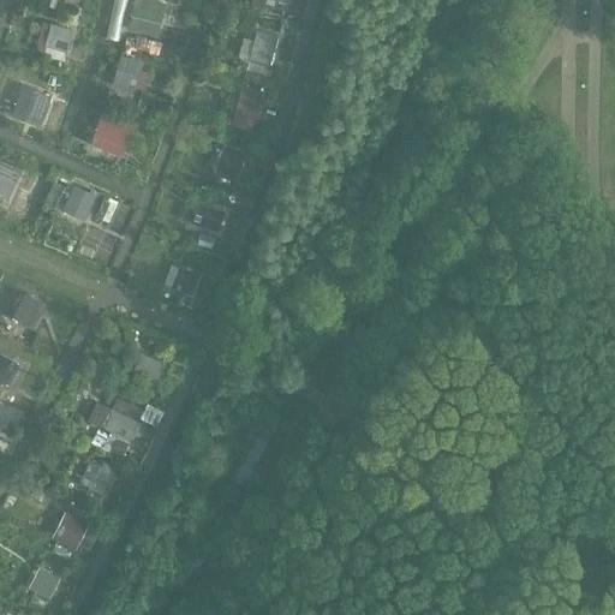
[(136,0),(127,28),(156,36),(167,3),(160,0),(136,0)]
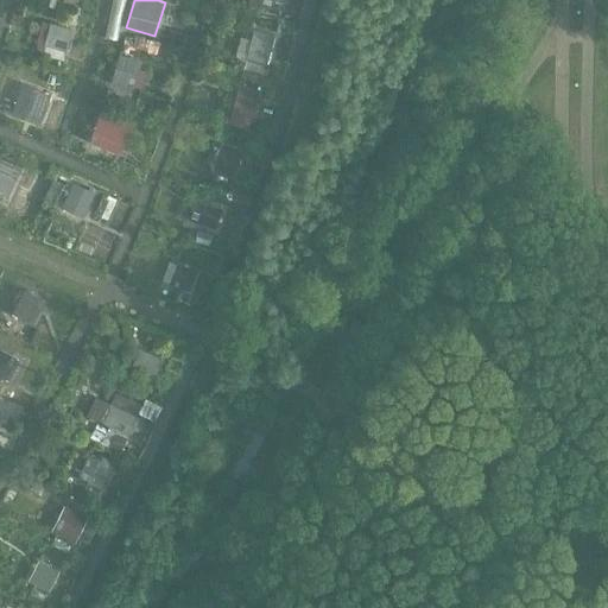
[(36,51),(67,57),(74,27),(43,20),(36,51)]
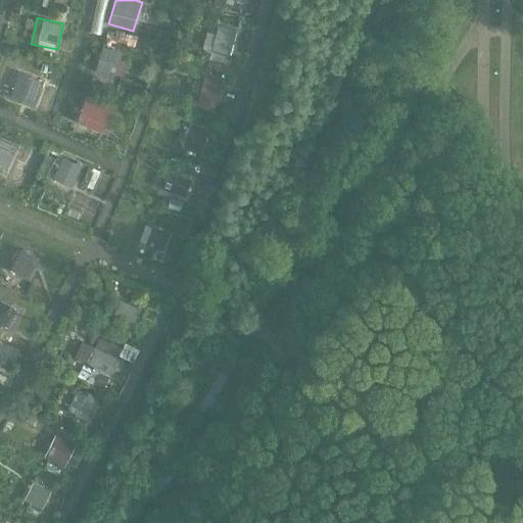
[(231,55),(238,30),(220,25),(212,50),(231,55)]
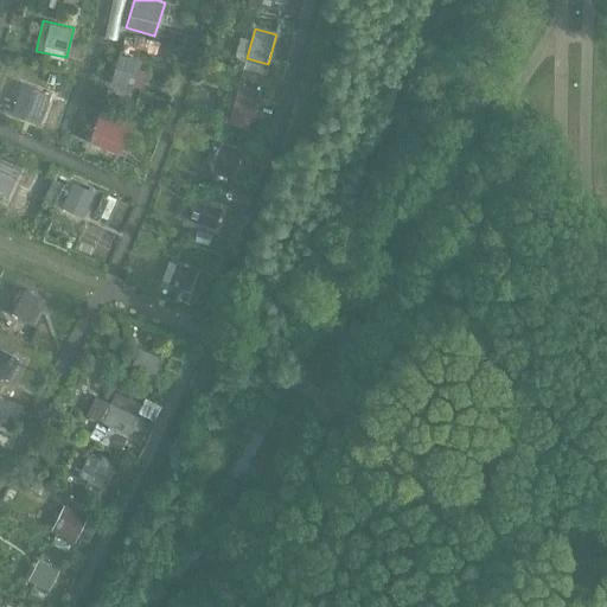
[(112,82),(140,90),(147,61),(120,53),(112,82)]
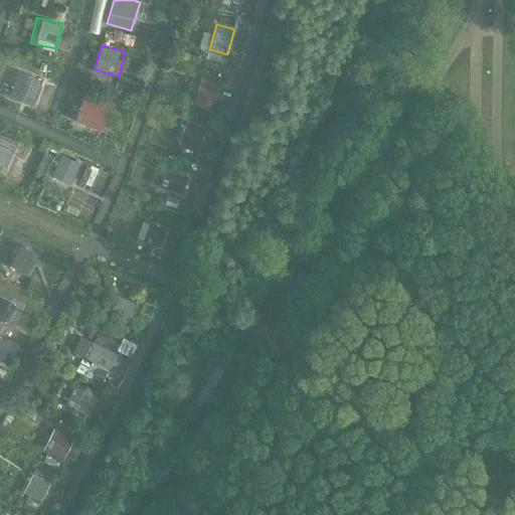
[(215,100),(221,78),(202,73),(196,95),(215,100)]
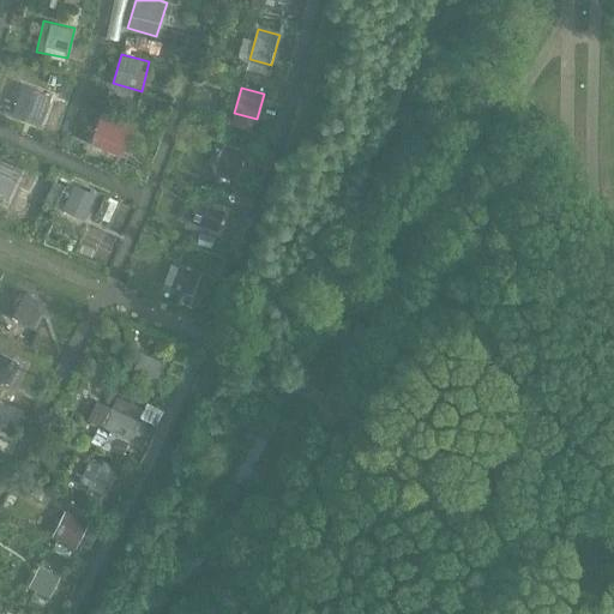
[(22,90),(16,108),(43,118),(50,100),(22,90)]
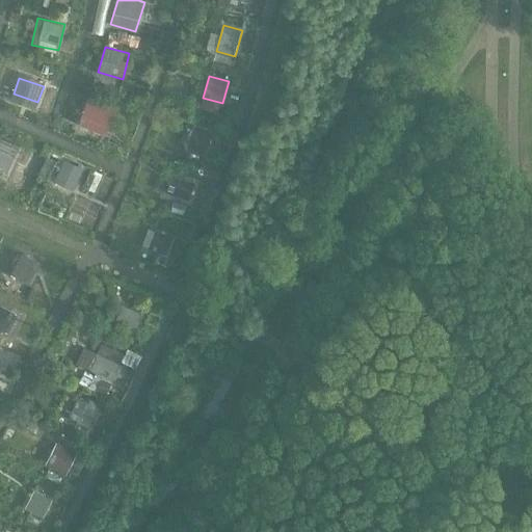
[(0,96),(9,99),(12,86),(0,82),(0,96)]
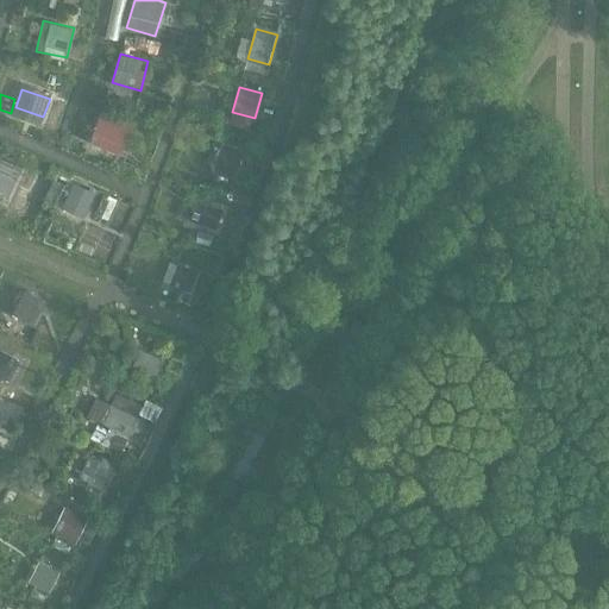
[(105,113),(92,142),(111,150),(123,121),(105,113)]
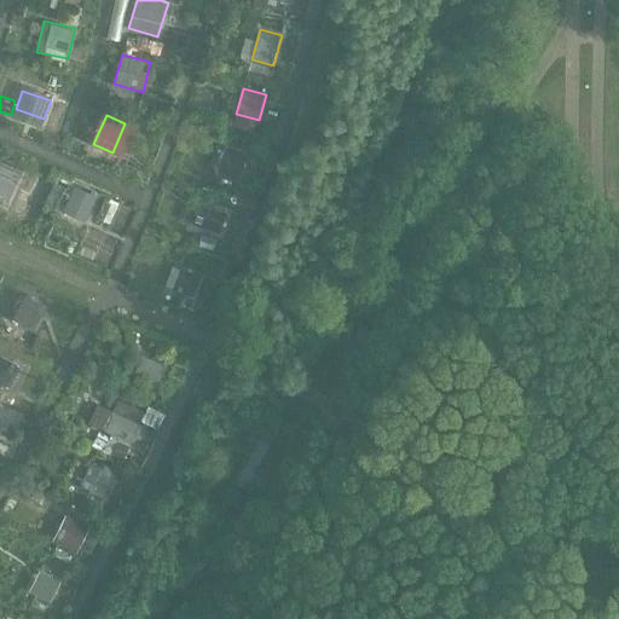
[(243,140),(242,148),(255,151),(256,143),(243,140)]
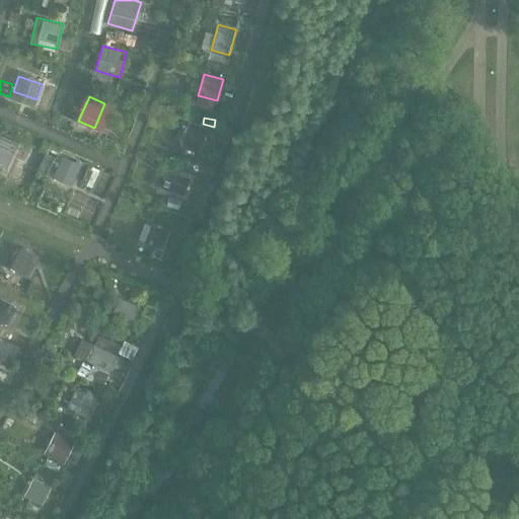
[(197,131),(192,153),(207,157),(212,134),(197,131)]
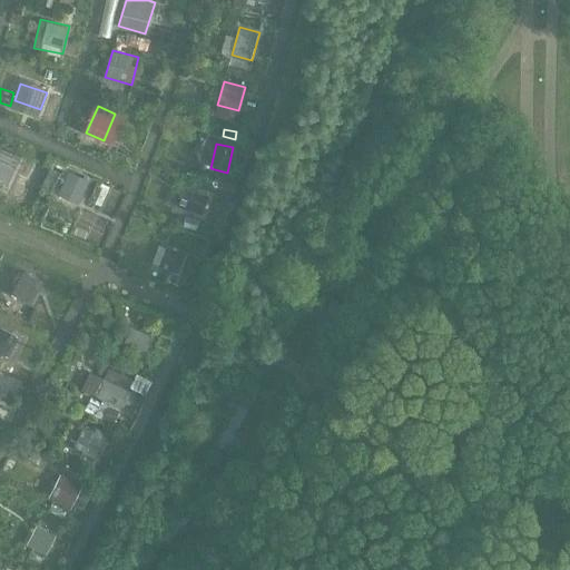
[(0,159),(0,183),(7,187),(16,167),(0,159)]
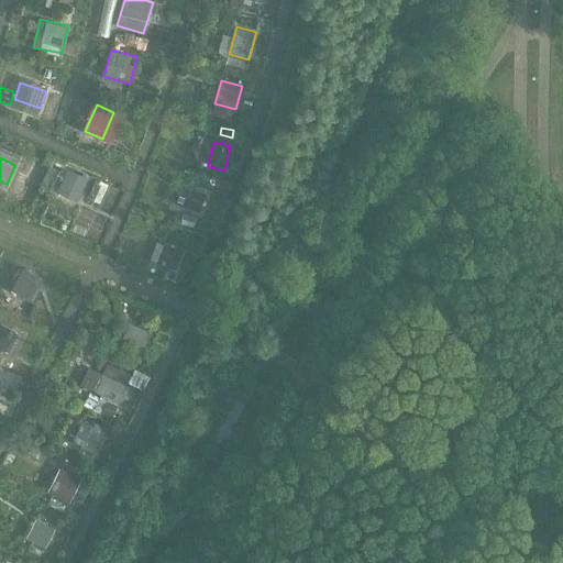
[(87,177),(64,166),(52,191),(75,202),(87,177)]
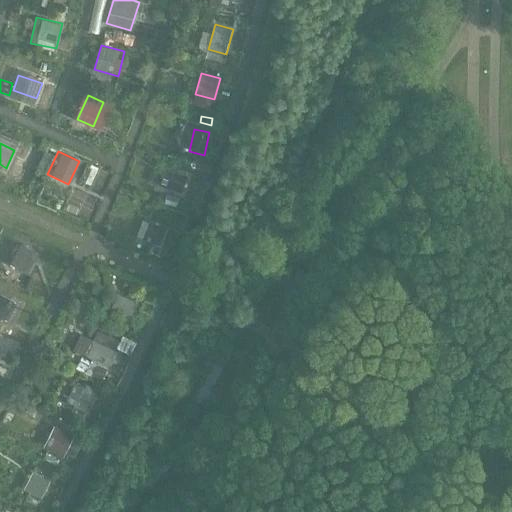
[(163,164),(157,184),(183,192),(189,173),(163,164)]
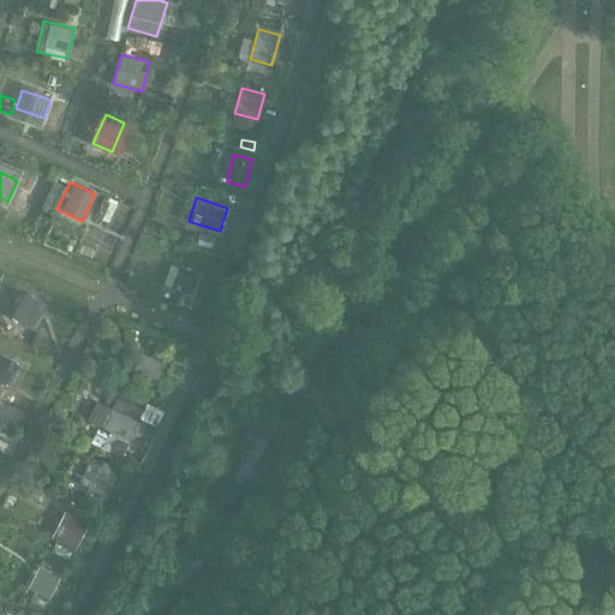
[(177,263),(168,282),(189,291),(196,270),(177,263)]
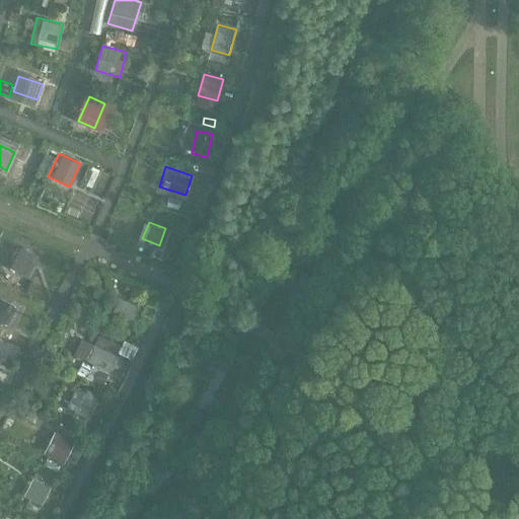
[(27,278),(39,256),(21,247),(9,269),(27,278)]
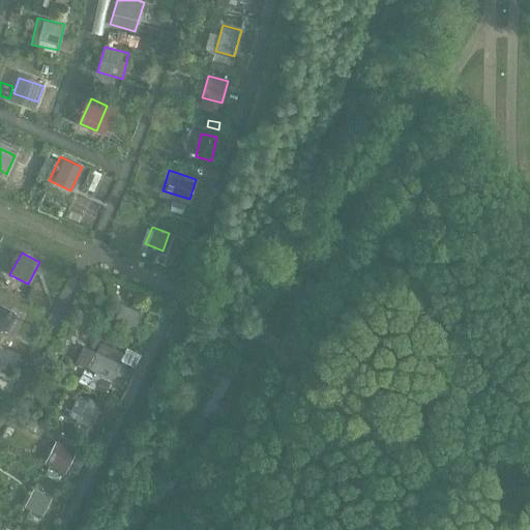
[(135,329),(142,314),(121,304),(114,321),(135,329)]
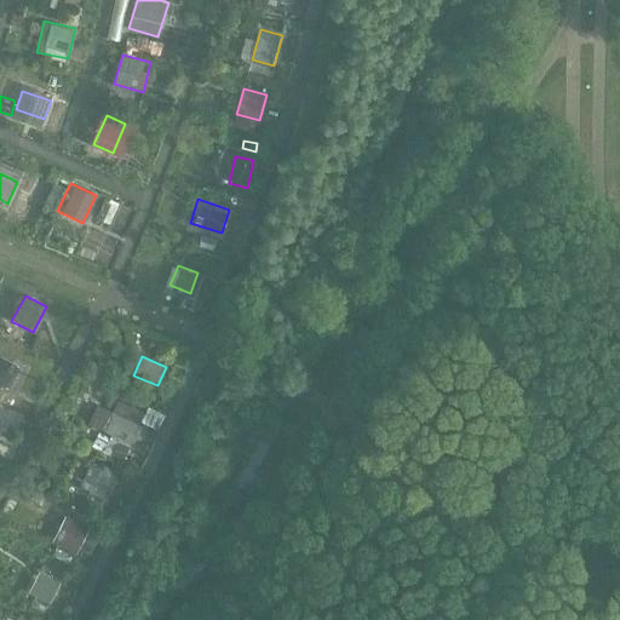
[(0,384),(9,389),(19,367),(0,357),(0,384)]
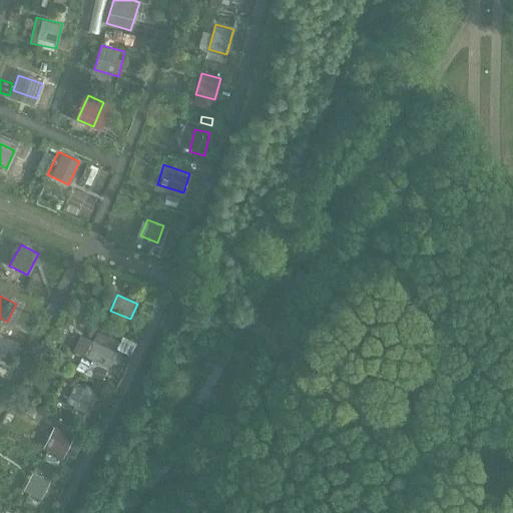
[(132,354),(137,342),(124,337),(119,349),(132,354)]
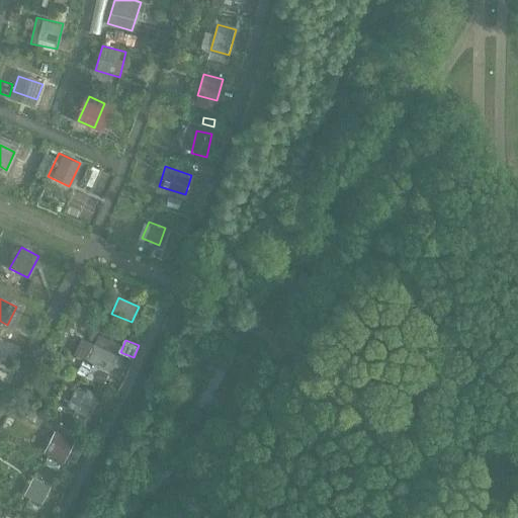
[(108,371),(116,355),(95,345),(87,361),(108,371)]
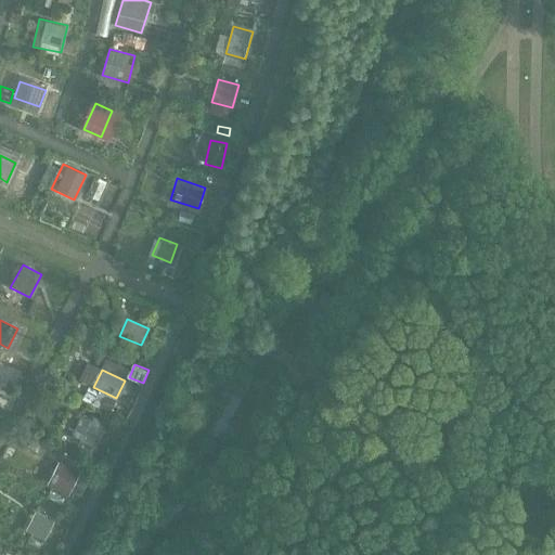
[(95,446),(104,427),(80,416),(73,434),(95,446)]
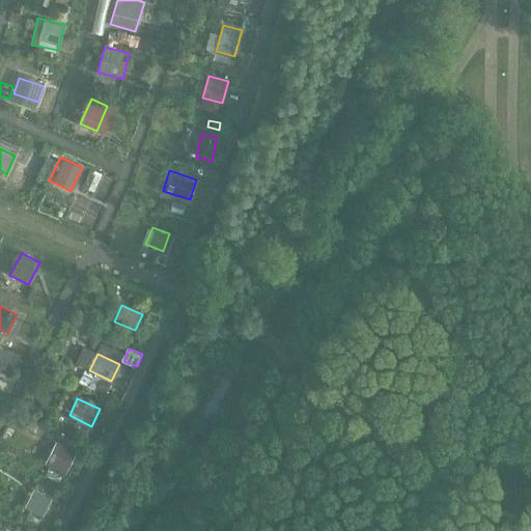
[(66,476),(78,455),(57,445),(47,466),(66,476)]
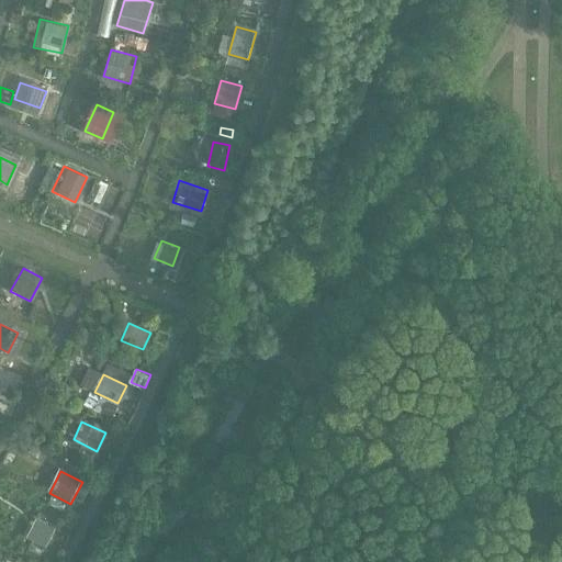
[(34,526),(29,537),(44,546),(53,529),(42,523),(37,529),(34,526)]
